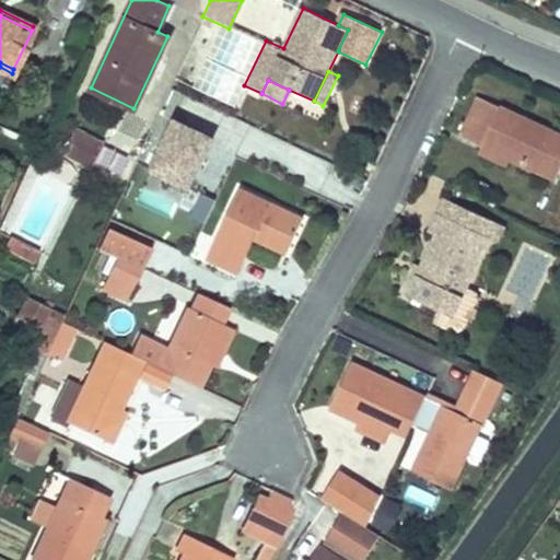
[(496,118),(483,146),(511,159),(557,181),(559,172),(559,133),(501,106),(496,118)]
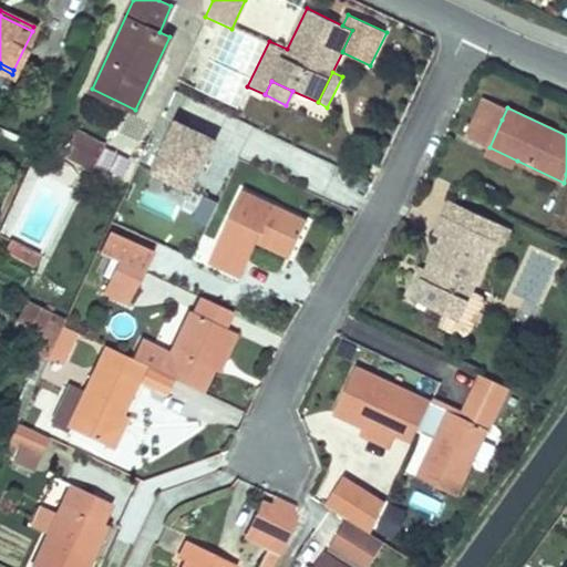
[(468,137),(490,147),(502,120),(481,111),(468,137)]
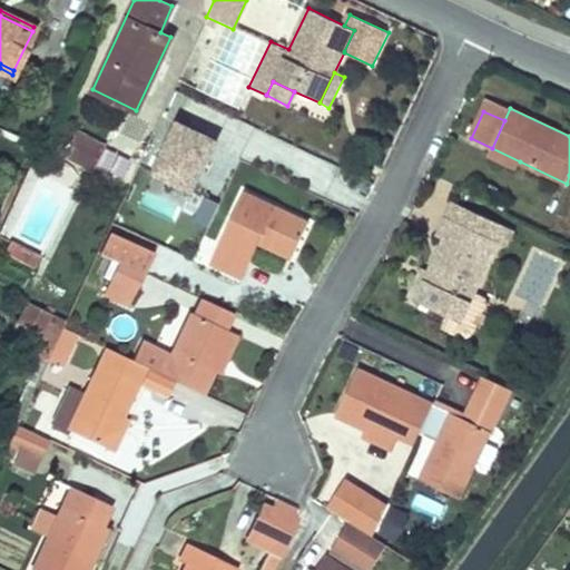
[(195,192),(219,139),(182,121),(157,173),(195,192)]
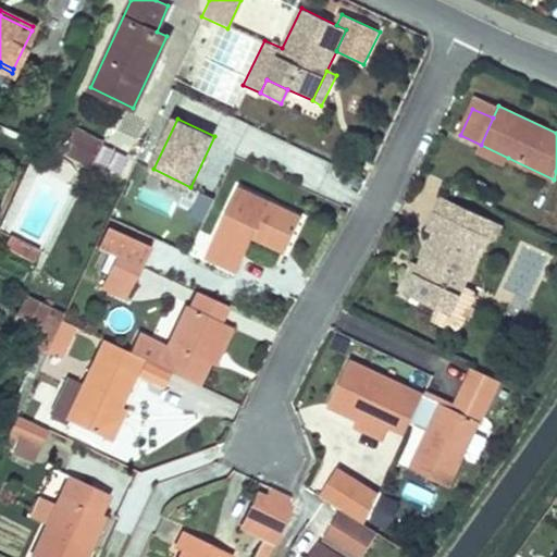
[(71,158),(91,168),(100,152),(86,145),(82,151),(75,148),(71,158)]
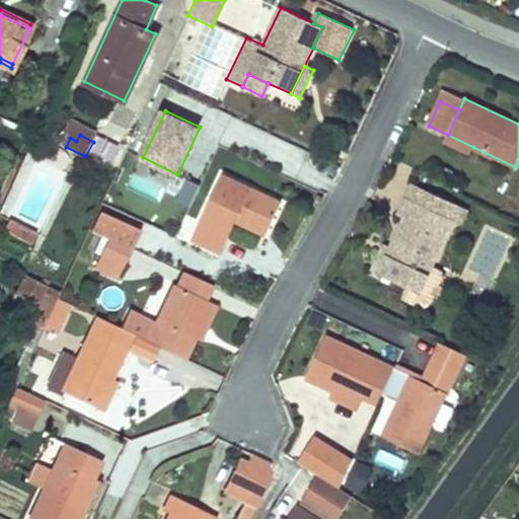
[(473,147),(448,135),(445,143),(471,155),(473,147)]
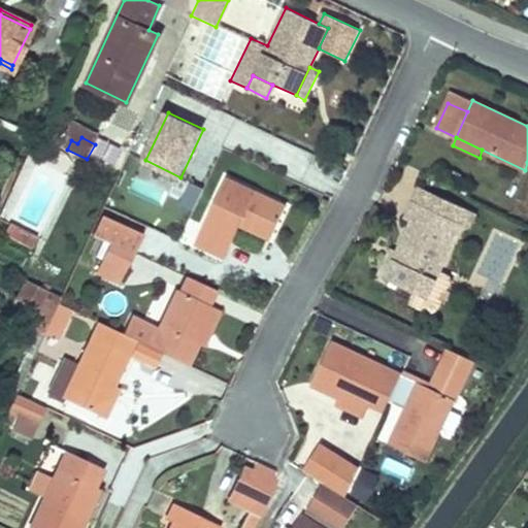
[(225,259),(240,227),(264,238),(281,203),(225,177),(193,244),(225,259)]
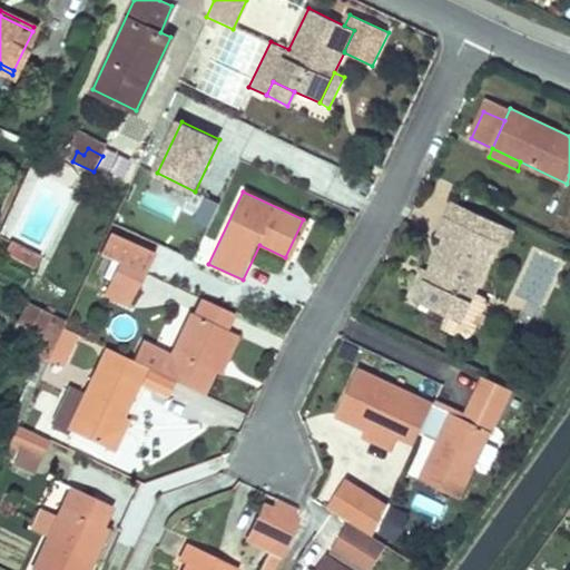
[(445,216),(473,229),(480,214),(452,200),(445,216)]
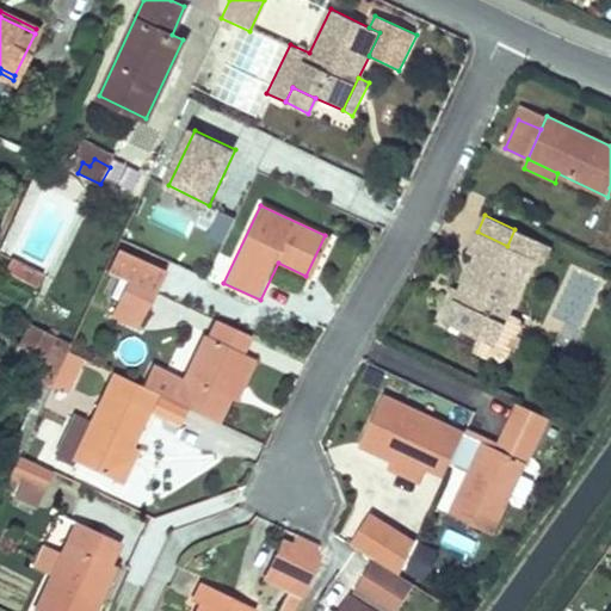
[(460,290),(446,322),(481,339),(494,345),(508,313),(532,258),(543,263),(550,246),(514,229),(507,246),(477,232),(468,254),(475,258),(460,290)]
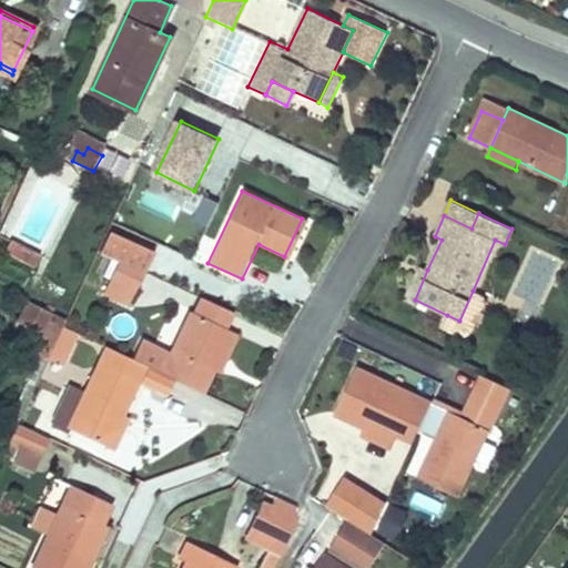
[(302,219),(284,256),(291,259),(308,222),(302,219)]
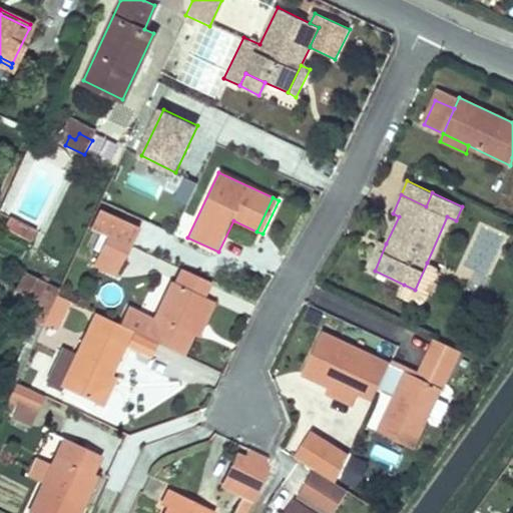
[(137,231),(94,211),(86,228),(106,237),(130,248),(137,231)]
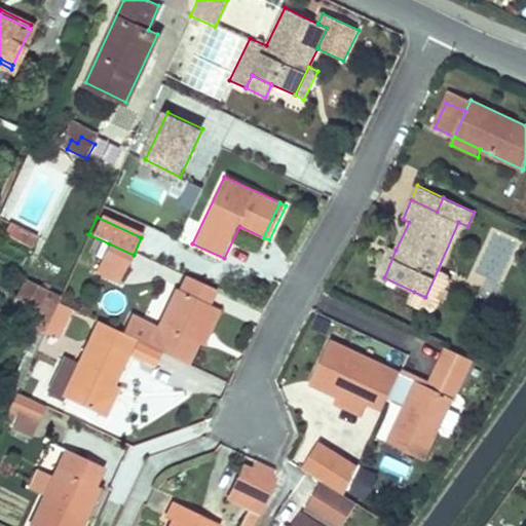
[(37,236),(8,223),(2,234),(31,249),(37,236)]
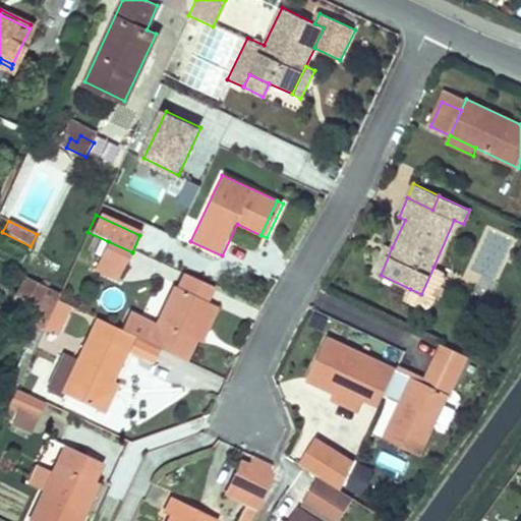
[(132,252),(108,241),(102,256),(125,267),(132,252)]
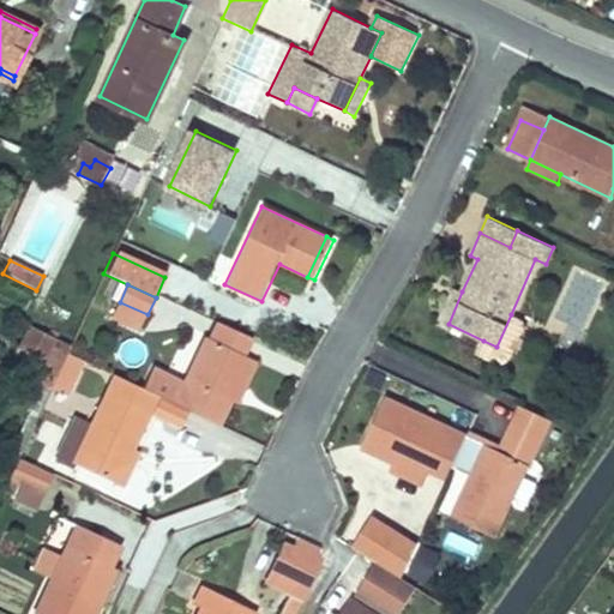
[(439,319),(449,324),(462,292),(453,288),(439,319)]
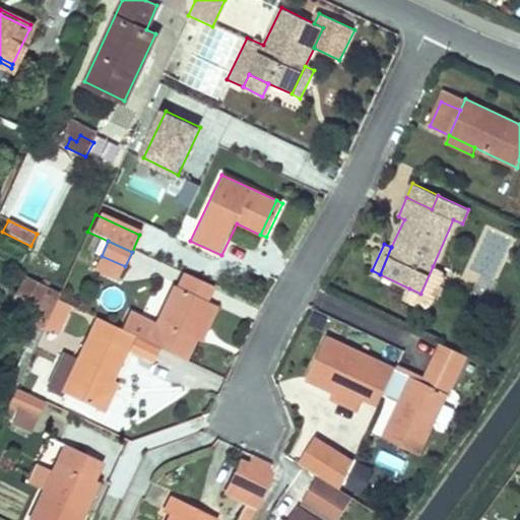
[(125,266),(102,256),(94,270),(118,281),(125,266)]
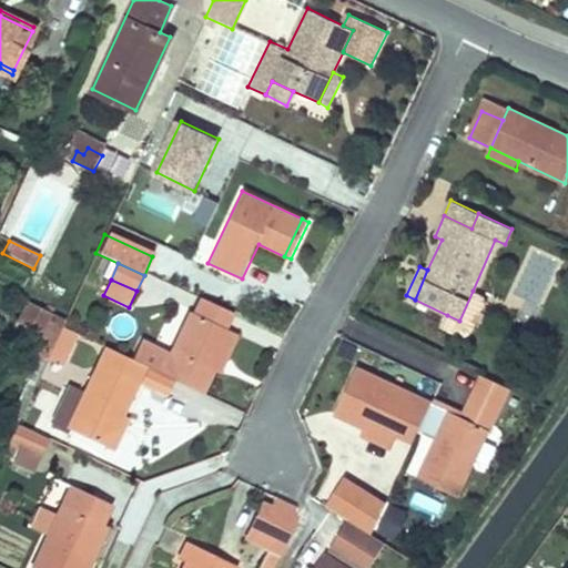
[(485,296),(473,291),(459,321),(447,315),(442,327),(464,338),(468,336),(472,332),(475,327),(487,303),(485,296)]
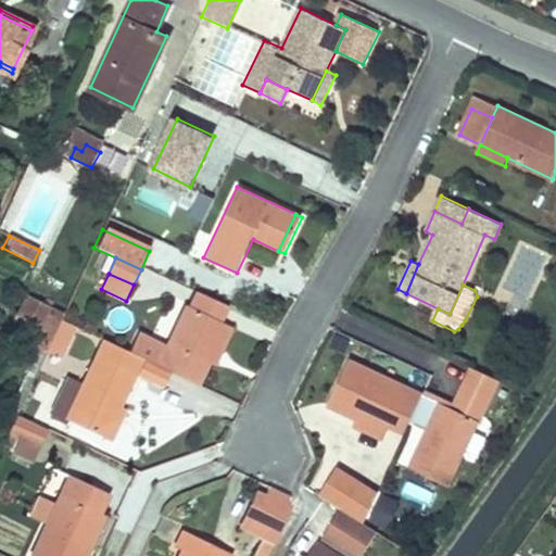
[(53,310),(27,299),(19,319),(43,331),(39,341),(49,345),(61,319),(51,315),(53,310)]
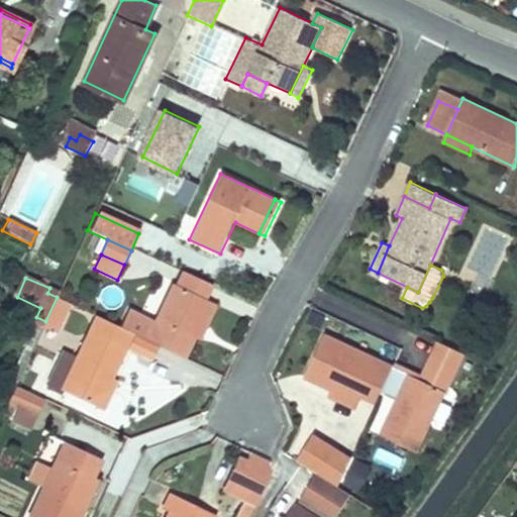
[(147,341),(156,345),(185,358),(195,337),(190,335),(206,300),(173,285),(154,324),(147,341)]
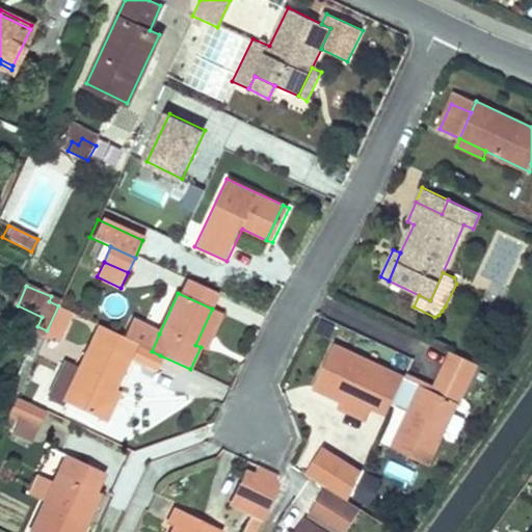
[(74,313),(58,306),(47,330),(53,333),(49,342),(59,346),(74,313)]
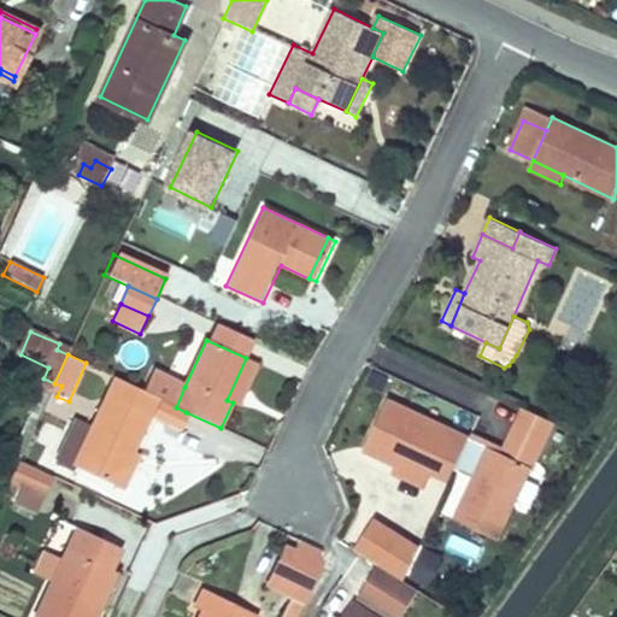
[(246,358),(227,400),(233,403),(239,405),(258,364),(246,358)]
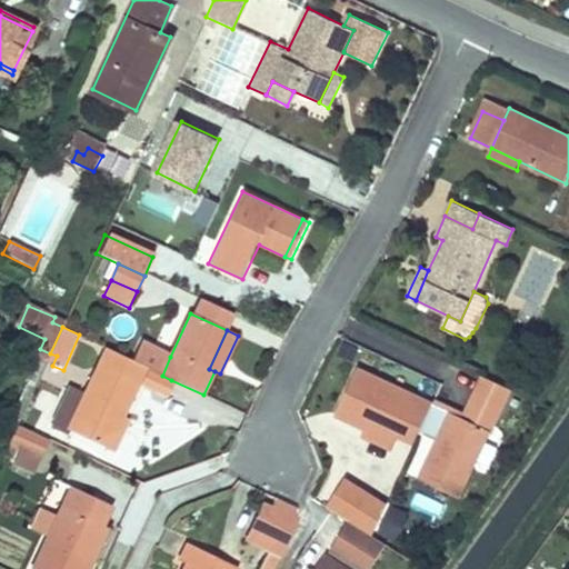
[(170,357),(141,343),(133,361),(146,367),(162,376),(170,357)]
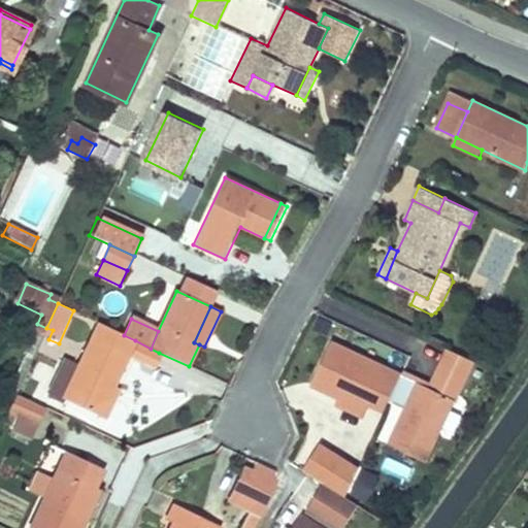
[(113,388),(128,357),(135,340),(124,335),(98,323),(77,366),(63,398),(100,417),(113,388)]
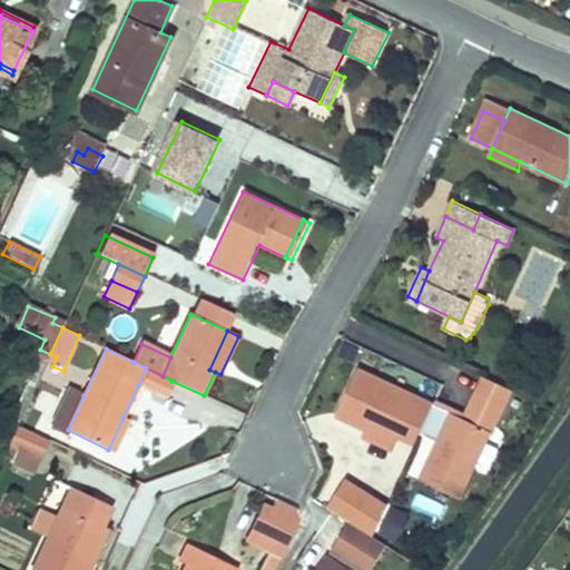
[(163,376),(146,367),(138,385),(164,397),(172,381),(163,376)]
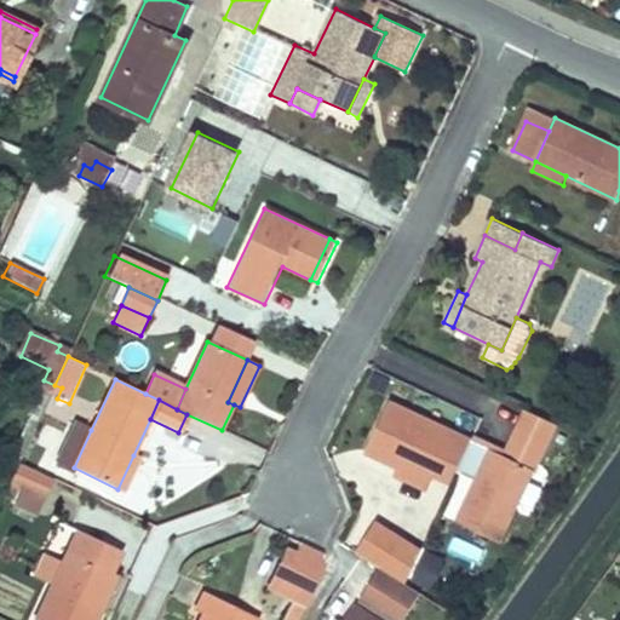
[(363,453),(396,469),(430,484),(434,476),(451,484),(455,475),(474,483),(455,522),(499,544),(534,471),(388,402),(363,453)]
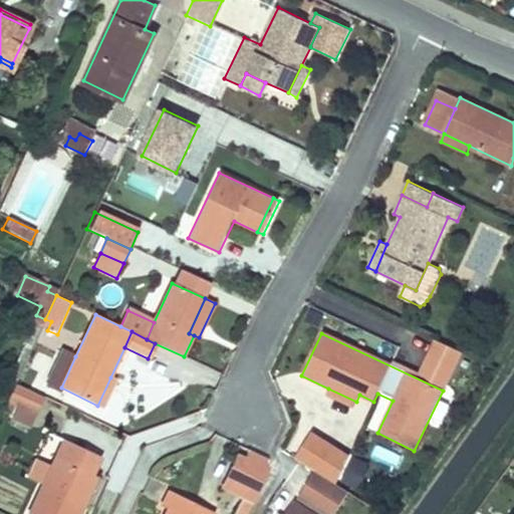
[(48,381),(61,388),(75,356),(62,350),(48,381)]
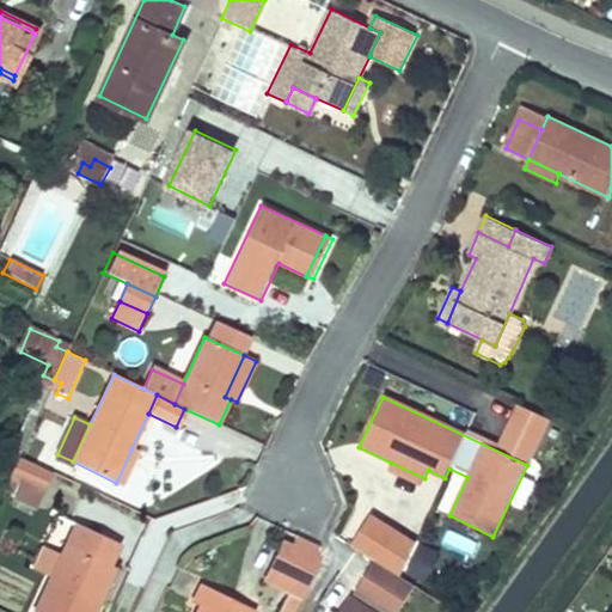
[(132,450),(116,483),(123,487),(139,453),(132,450)]
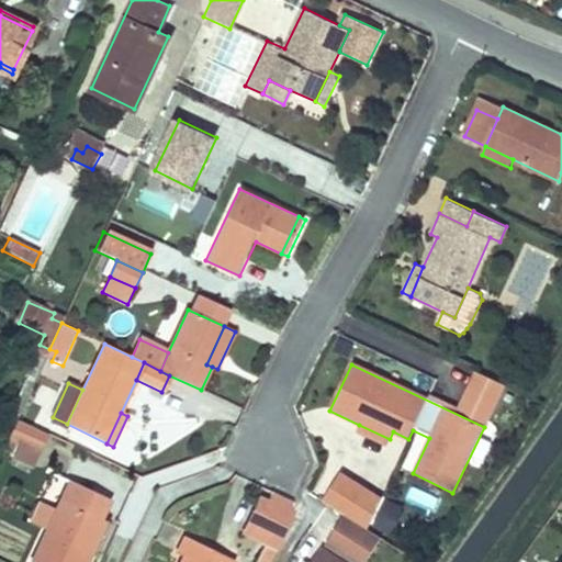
[(46,434),(20,422),(19,423),(18,423),(17,423),(15,423),(14,426),(9,438),(38,451),(46,434)]
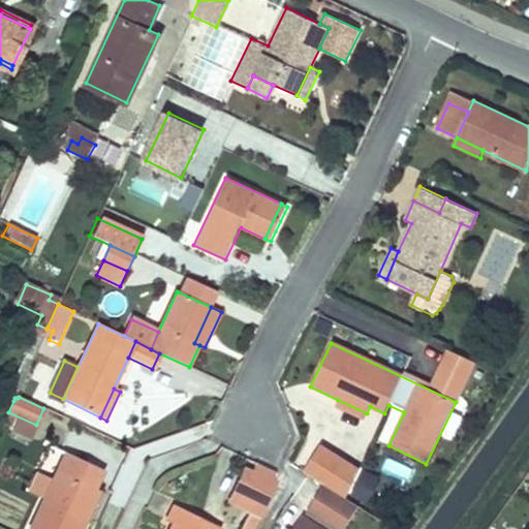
[(367,413),(338,400),(335,408),(363,422),(367,413)]
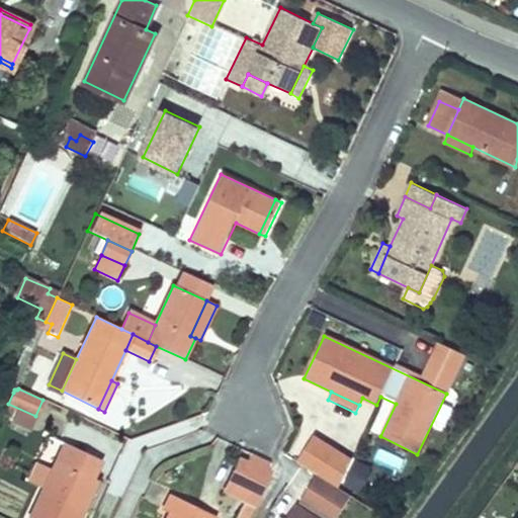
[(81,517),(87,506),(78,501),(89,476),(97,457),(66,443),(29,517),(81,517)]
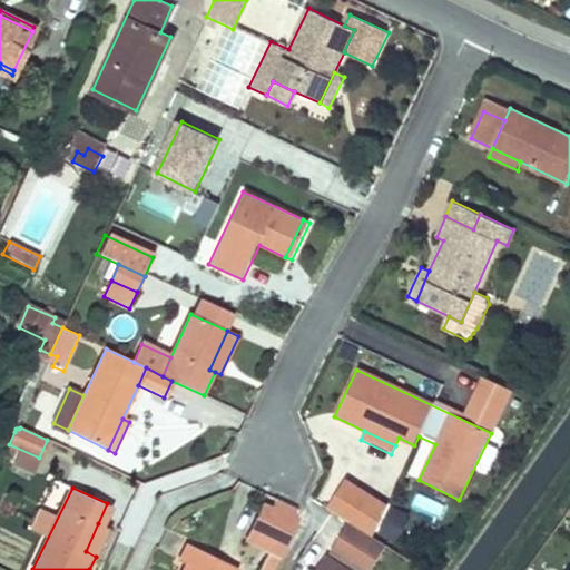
[(294,507),(290,504),(278,528),(290,533),(297,516),(294,507)]
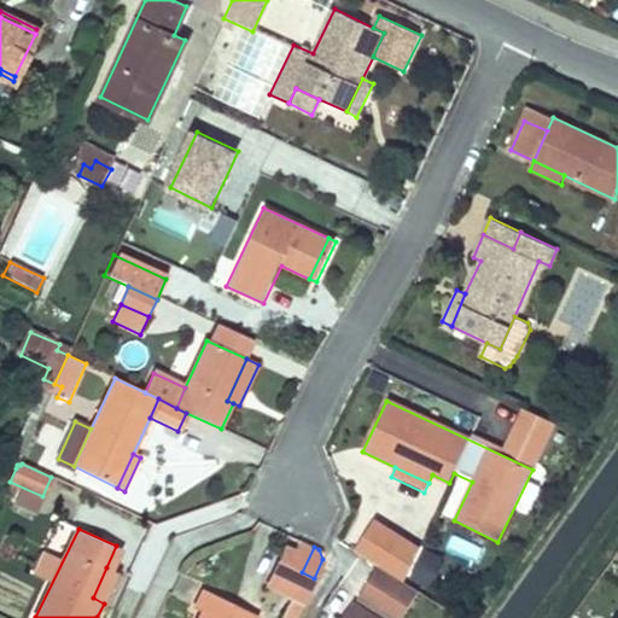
[(106,567),(93,598),(104,604),(117,573),(106,567)]
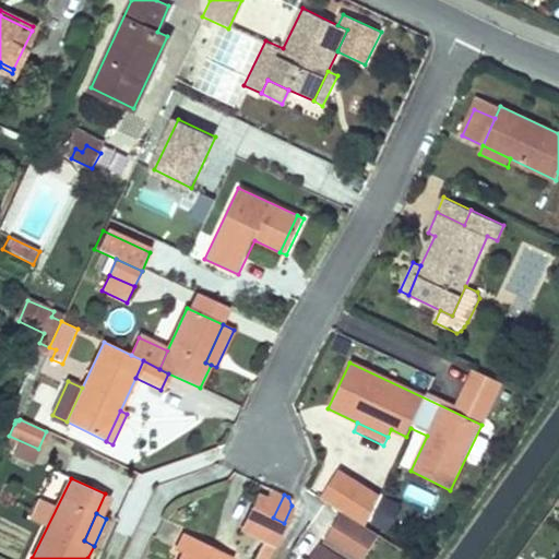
[(176,558),(229,558),(232,556),(182,533),(174,551),(179,554),(176,558)]
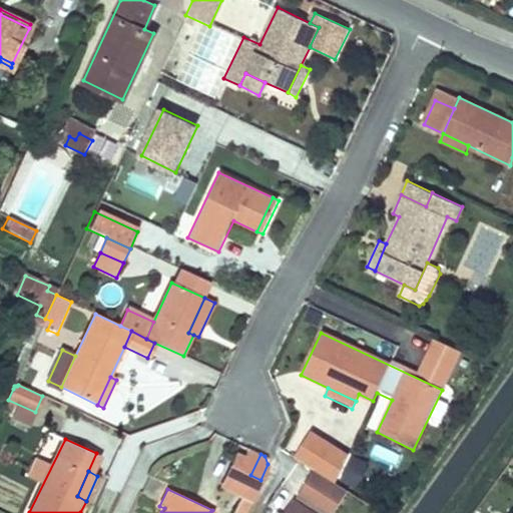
[(274,512),(306,512),(290,501),(280,512),(277,510),(274,512)]
